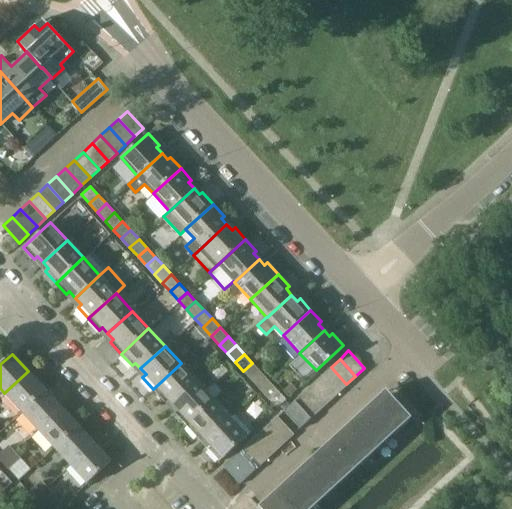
[(172,404),(197,381),(181,363),(153,389),(164,400),(167,398),(172,404)]
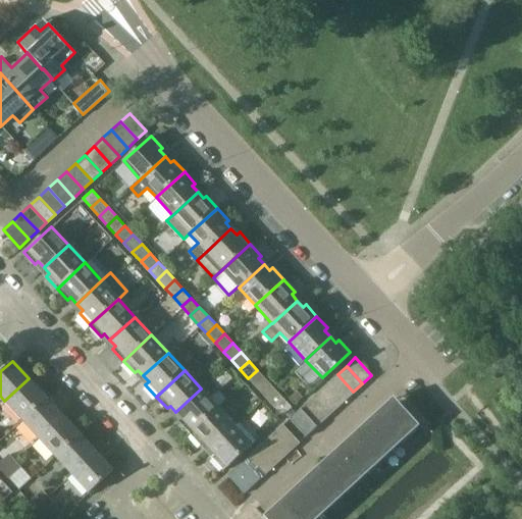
[(256,387),(266,378),(257,370),(248,378),(256,387)]
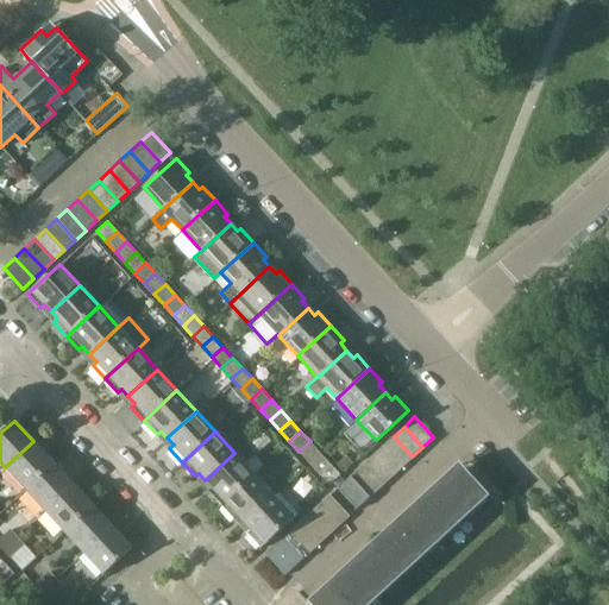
[(412,457),(394,436),(383,446),(401,467),(412,457)]
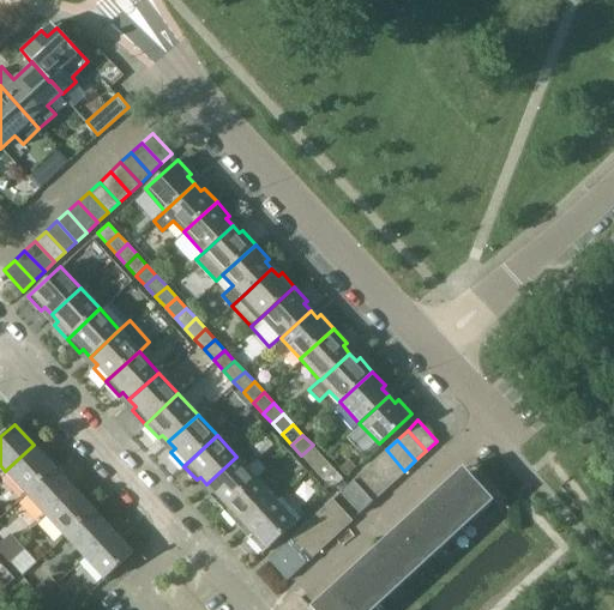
[(53,466),(34,445),(5,471),(25,493),(53,466)]
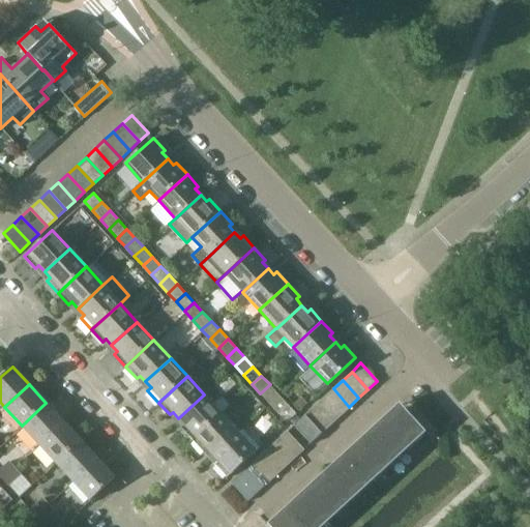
[(278,393),(270,384),(260,393),(269,403),(278,393)]
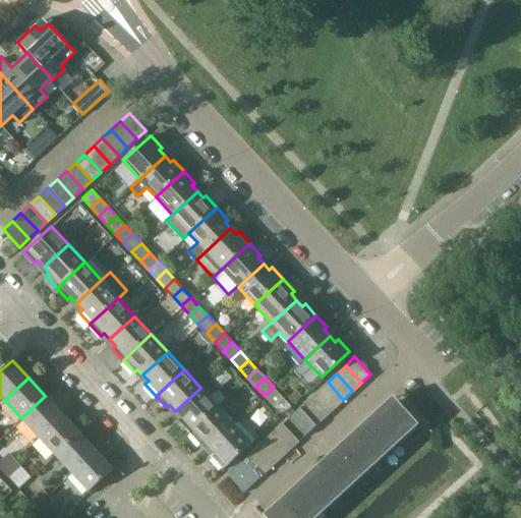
[(189,432),(217,405),(209,397),(218,388),(210,380),(200,388),(175,411),(181,417),(178,419),(189,432)]
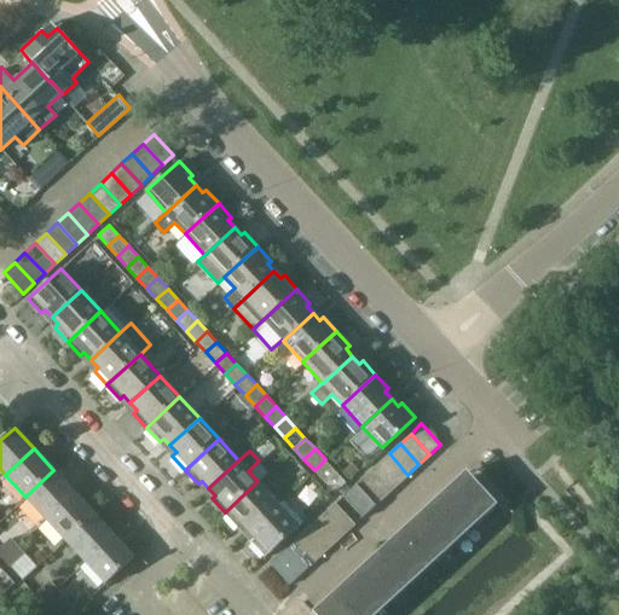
[(408,475),(389,453),(379,464),(398,485),(408,475)]
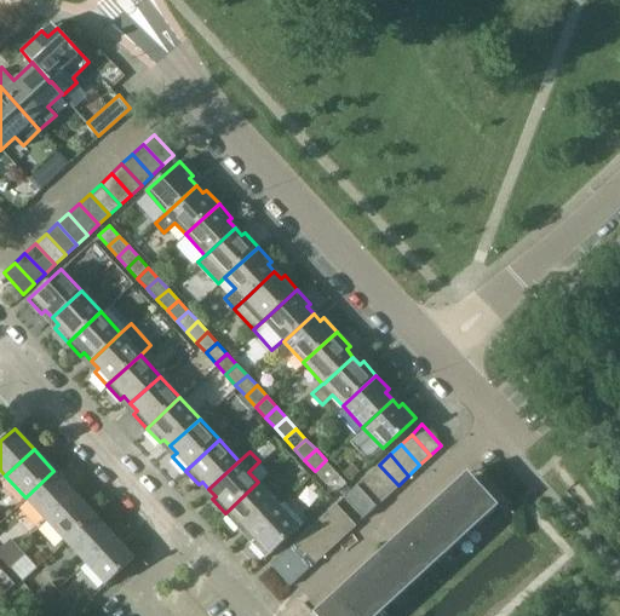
[(344,455),(337,462),(351,477),(359,470),(344,455)]
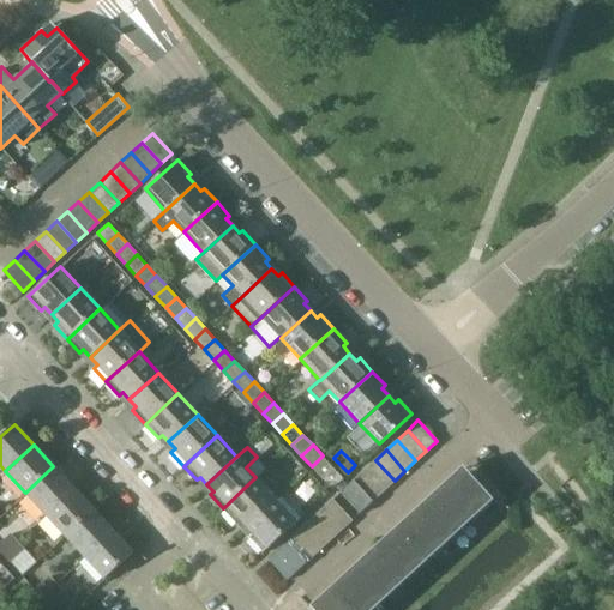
[(332,466),(323,456),(312,466),(321,477),(332,466)]
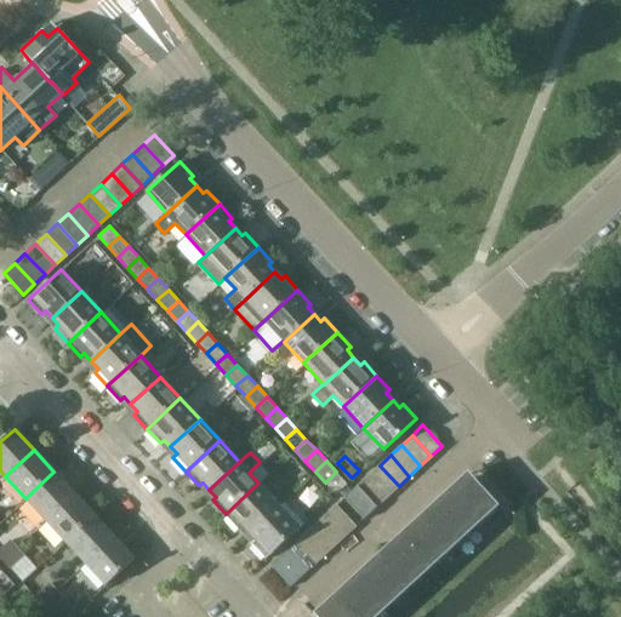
[(399,486),(380,466),(369,475),(388,496),(399,486)]
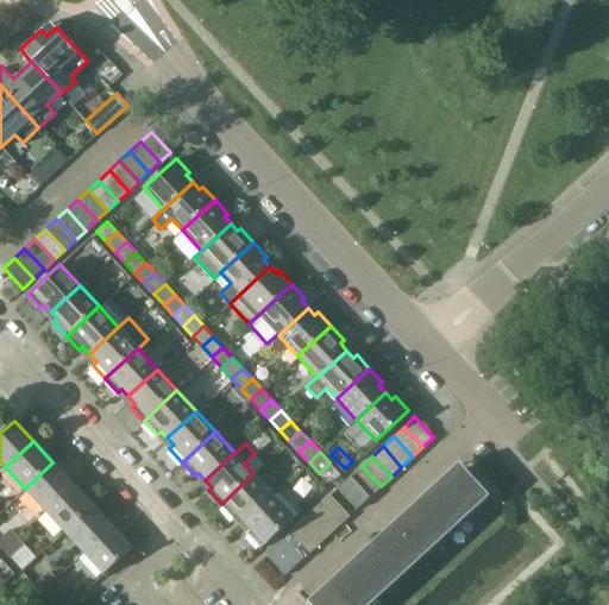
[(73,484),(52,462),(25,489),(44,510),(73,484)]
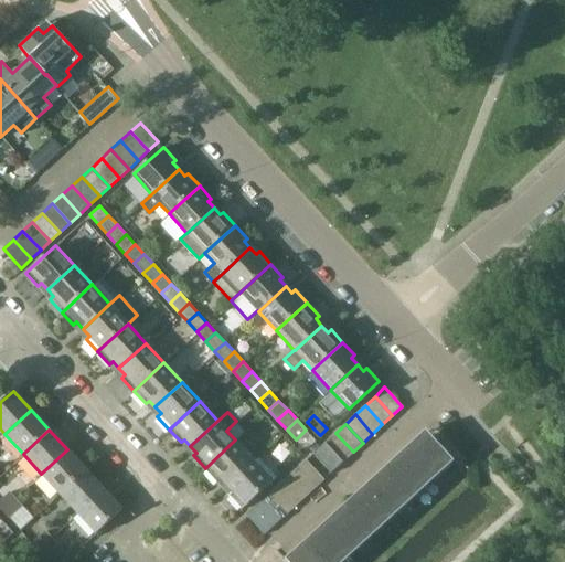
[(287,561),(342,561),(362,543),(452,460),(425,430),(285,559),(287,561)]
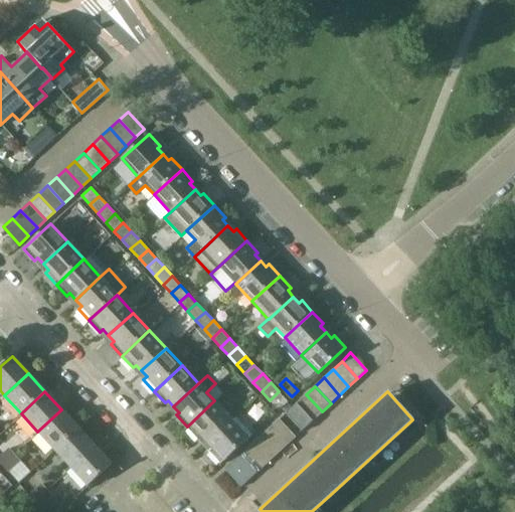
[(287,400),(279,391),(270,400),(278,408),(287,400)]
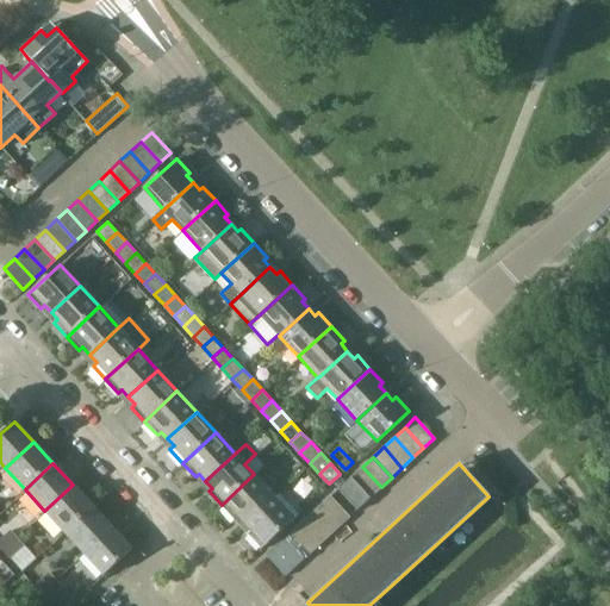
[(381,487),(362,467),(352,476),(371,497),(381,487)]
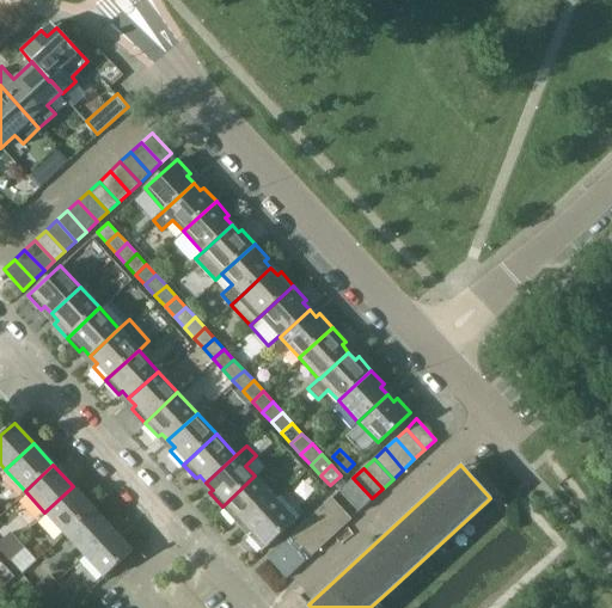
[(245,523),(274,497),(255,476),(222,507),(234,520),(238,517),(245,523)]
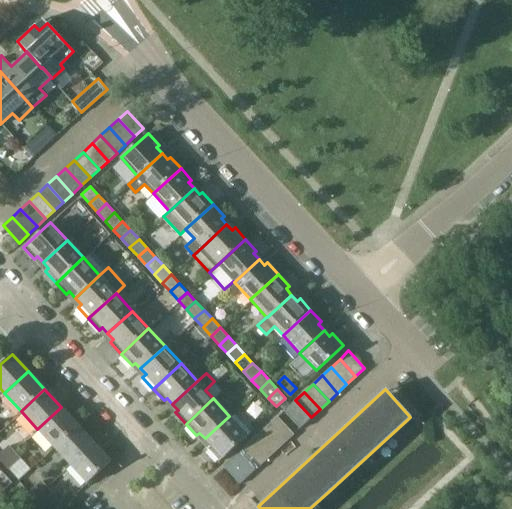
[(310,418),(294,401),(284,411),(300,428),(310,418)]
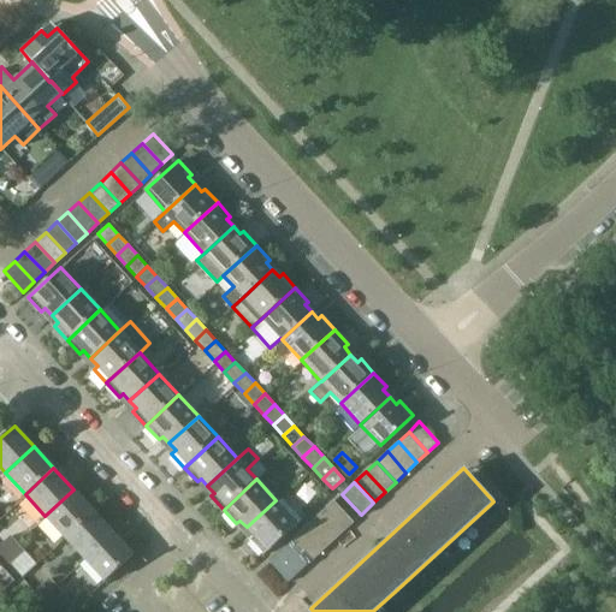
[(93,511),(73,489),(45,516),(65,538),(93,511)]
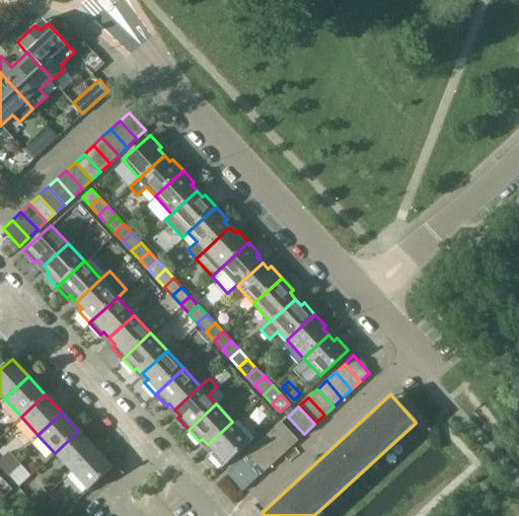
[(236,418),(232,422),(208,444),(213,450),(210,453),(222,465),(253,436),(236,418)]
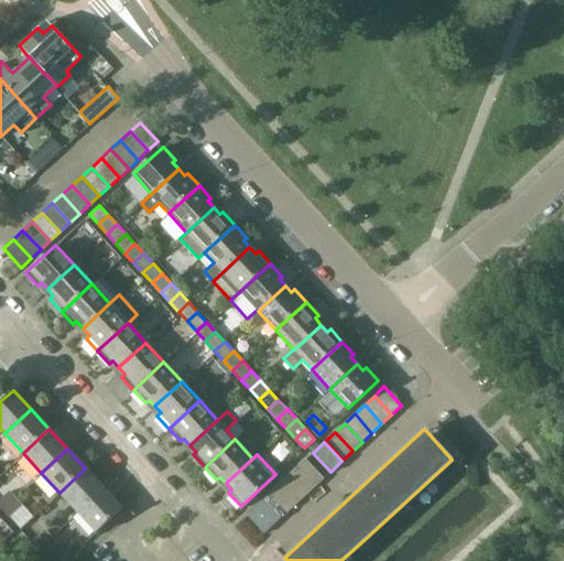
[(323,478),(305,459),(295,467),(313,487),(323,478)]
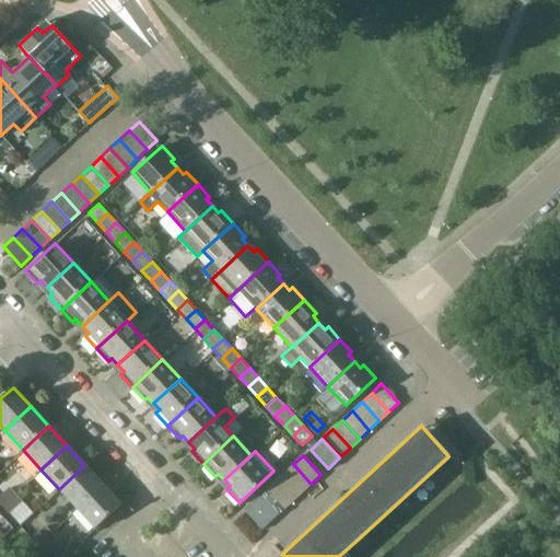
[(311,484),(293,464),(283,473),(301,492),(311,484)]
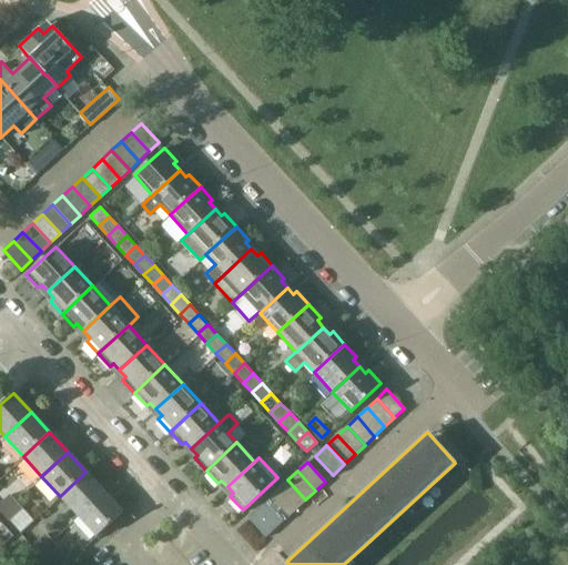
[(104,492),(85,472),(60,496),(78,515),(104,492)]
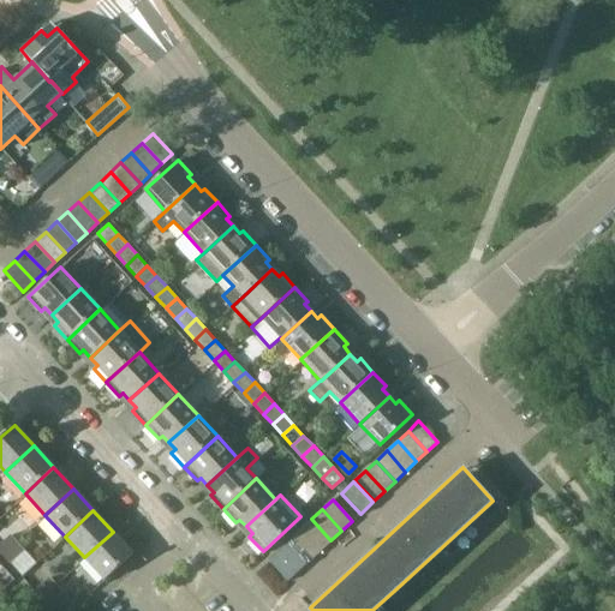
[(330,540),(311,519),(300,529),(320,550),(330,540)]
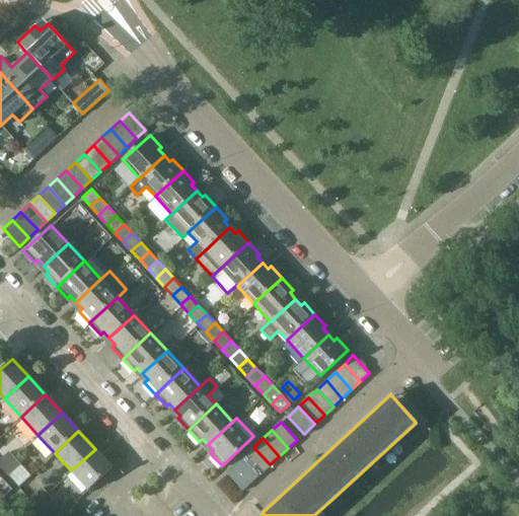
[(270,464),(253,447),(244,455),(261,472),(270,464)]
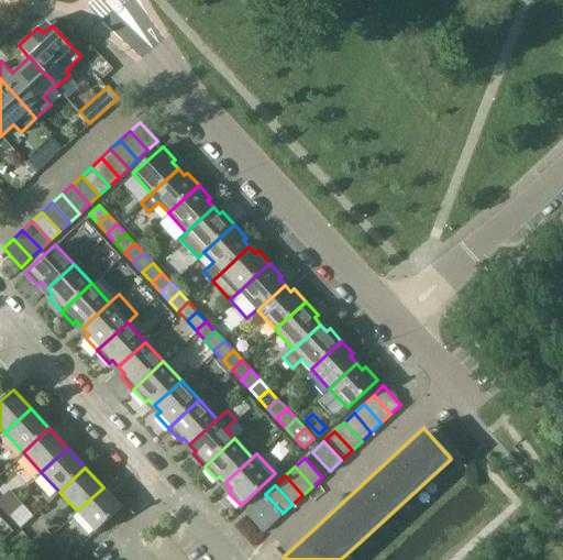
[(121,506),(103,487),(77,511),(96,530),(121,506)]
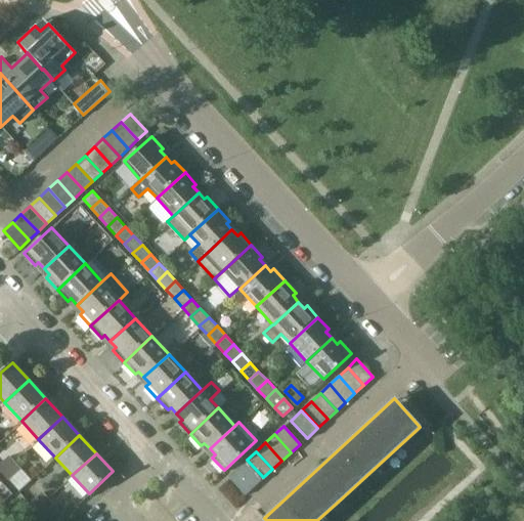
[(0,470),(2,473),(14,461),(8,454),(0,462),(0,470)]
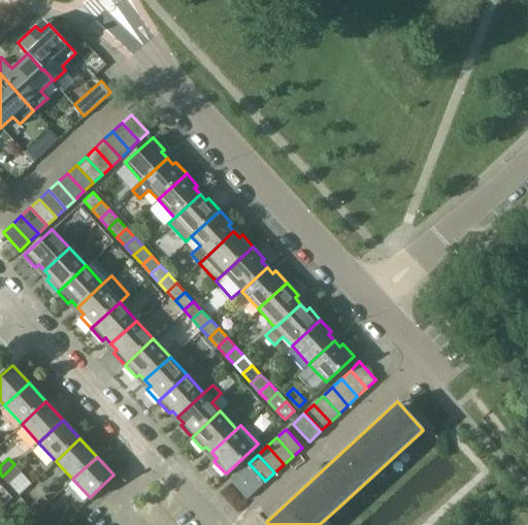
[(265,481),(249,463),(239,471),(256,490),(265,481)]
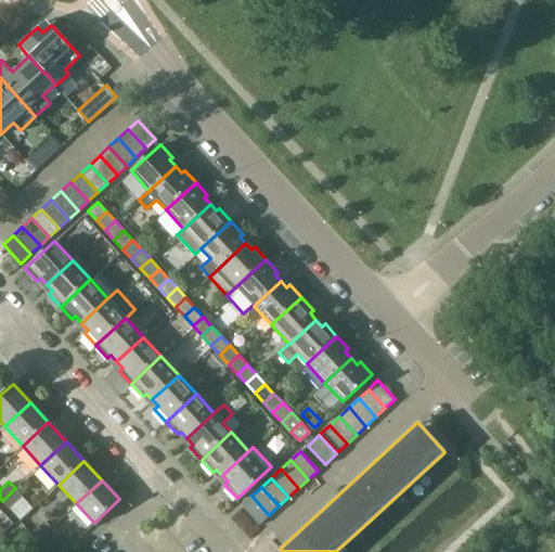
[(22,496),(15,488),(2,501),(8,508),(22,496)]
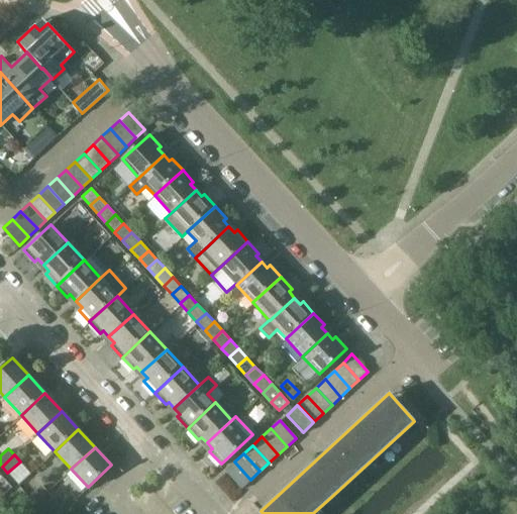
[(250,480),(234,461),(225,470),(241,488),(241,487),(250,480)]
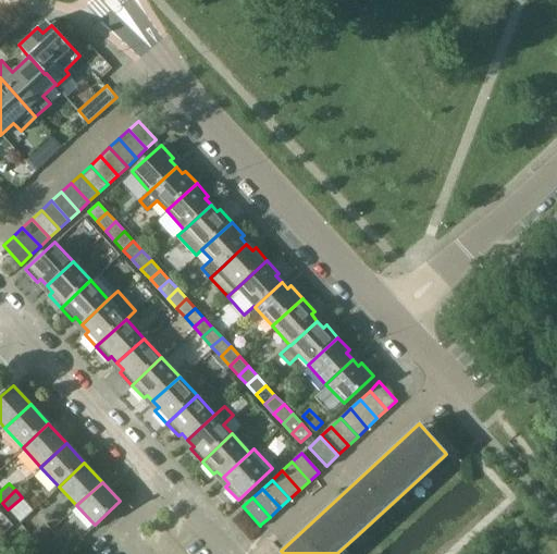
[(37,541),(50,529),(44,522),(31,534),(37,541)]
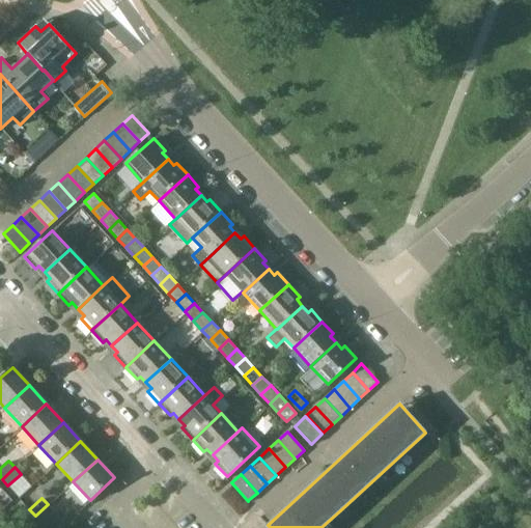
[(54,511),(48,504),(35,516),(42,523),(54,511)]
